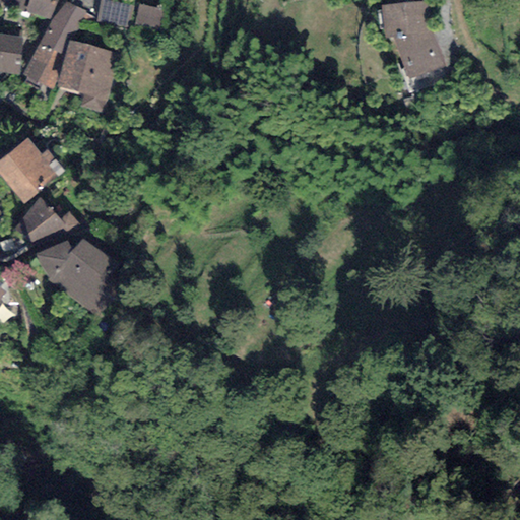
[(56,0),(0,0),(0,4),(49,19),(56,0)]
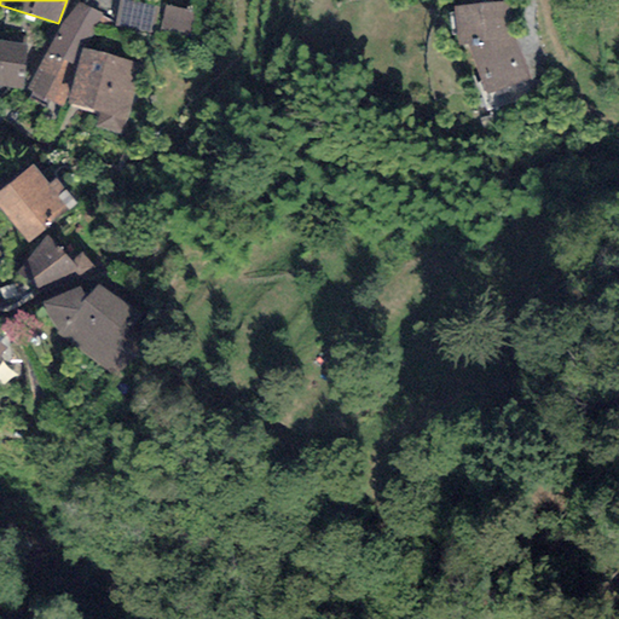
[(156,6),(125,0),(119,0),(114,27),(150,34),(156,6)]
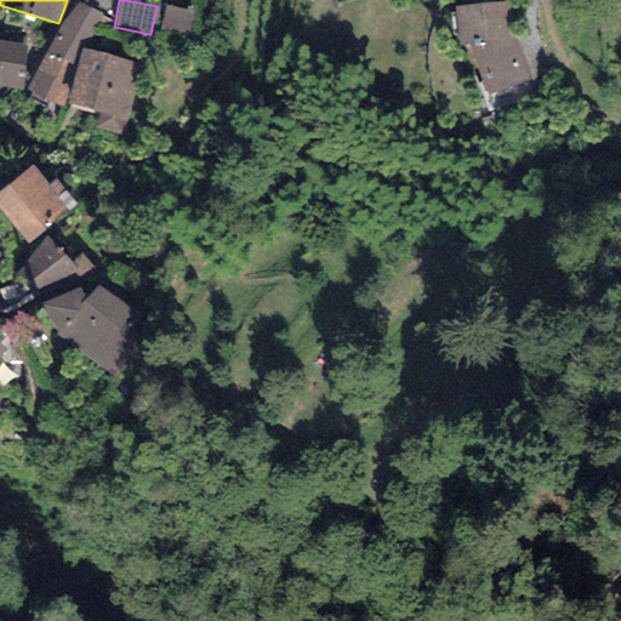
[(103,13),(78,3),(58,30),(46,53),(77,68),(81,47),(86,49),(103,13)]
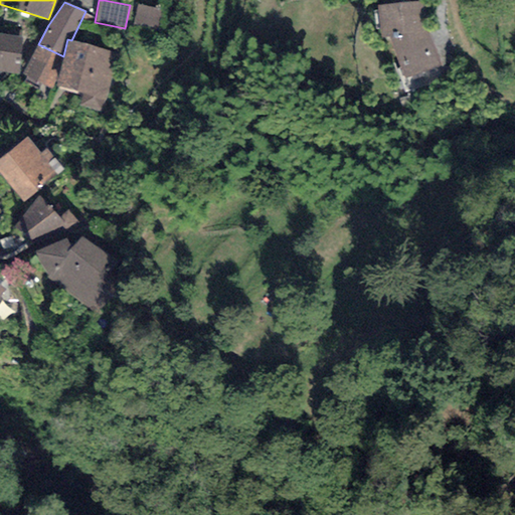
[(423,2),(377,5),(381,37),(389,36),(405,80),(441,67),(425,30),(423,2)]
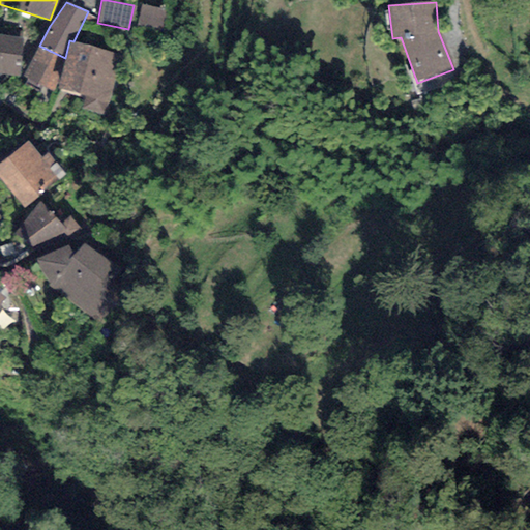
[(167,11),(142,5),(137,27),(162,33),(167,11)]
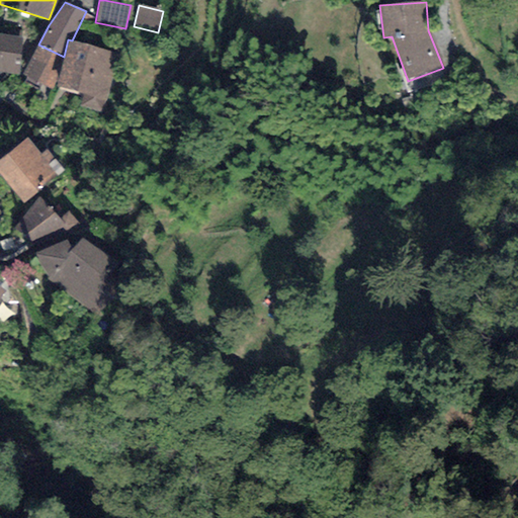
[(0,72),(17,75),(22,37),(0,33),(0,72)]
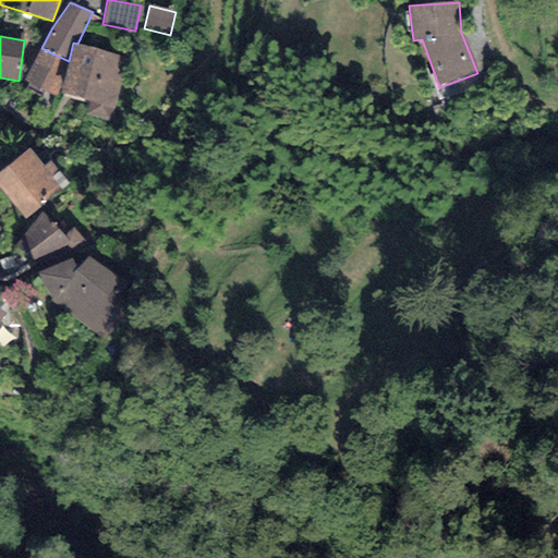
[(77,44),(73,43),(69,61),(60,95),(89,101),(86,114),(112,121),(129,57),(77,44)]
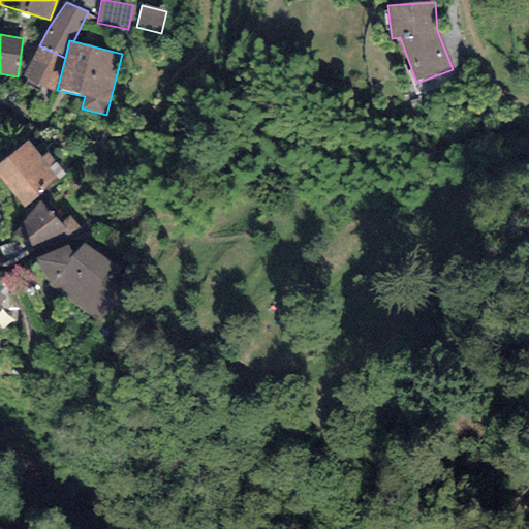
[(65,58),(39,45),(23,76),(27,78),(25,81),(54,92),(57,90),(65,58)]
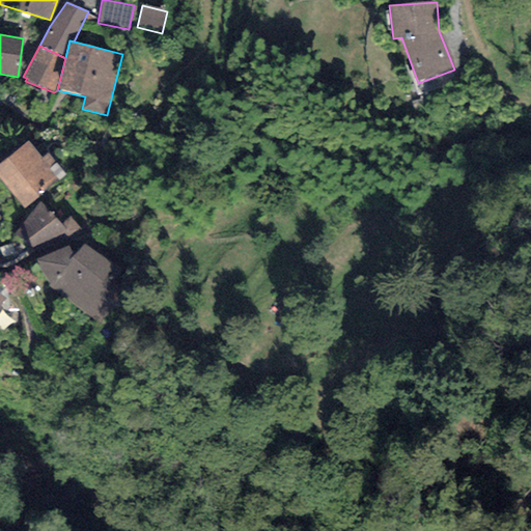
[(28,141),(0,163),(0,178),(24,208),(65,175),(48,155),(43,159),(28,141)]
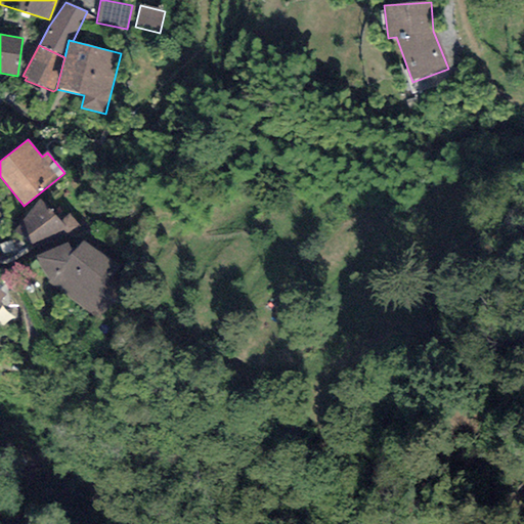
[(40,199),(14,230),(39,247),(62,230),(70,238),(83,230),(71,213),(60,220),(40,199)]
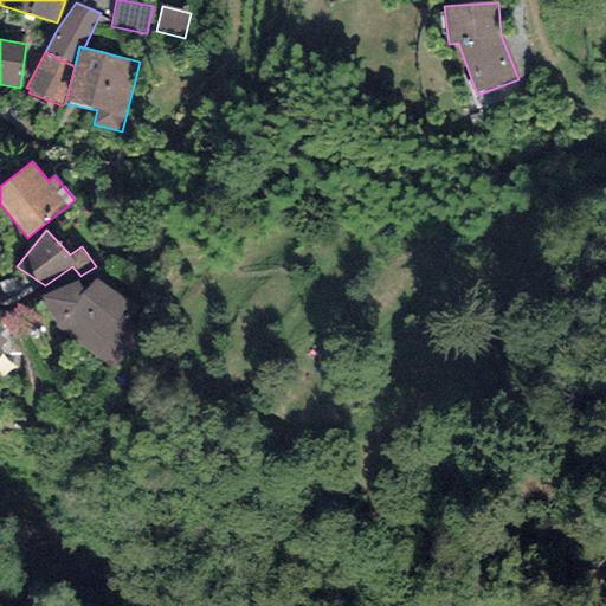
[(78,281),(42,296),(57,322),(56,327),(114,369),(149,320),(96,278),(83,292),(78,281)]
